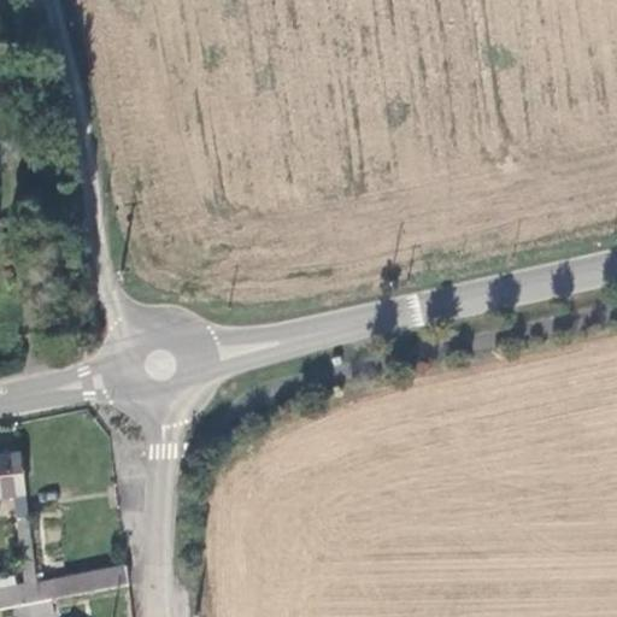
[(0,495),(27,493),(21,454),(0,457),(0,495)]
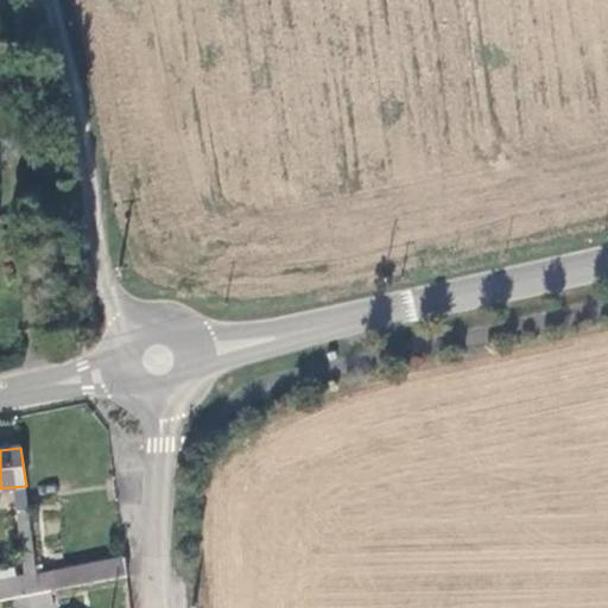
[(21,546),(32,544),(27,507),(16,510),(21,546)]
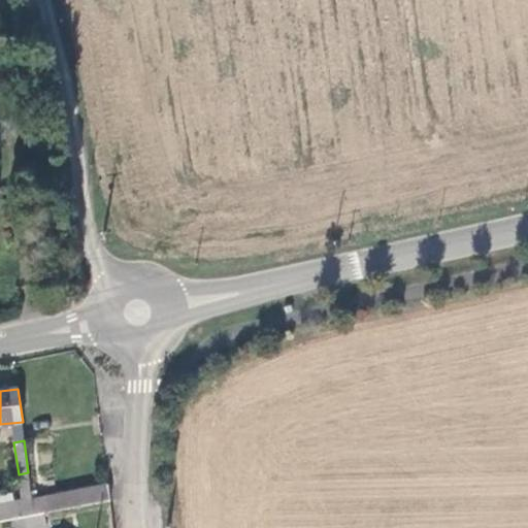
[(106,484),(32,498),(35,518),(47,516),(112,502),(106,484)]
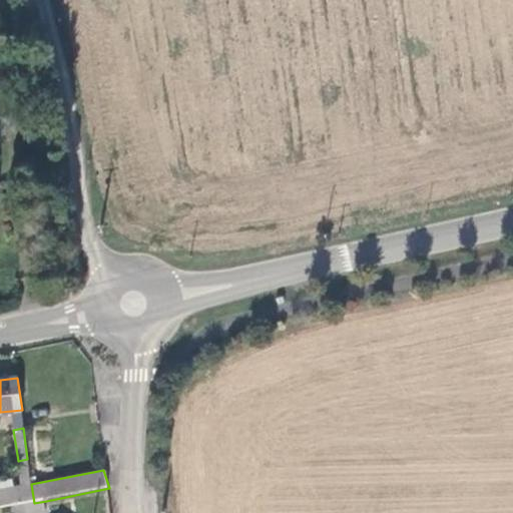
[(22,485),(0,488),(0,510),(10,509),(34,503),(31,484),(22,485)]
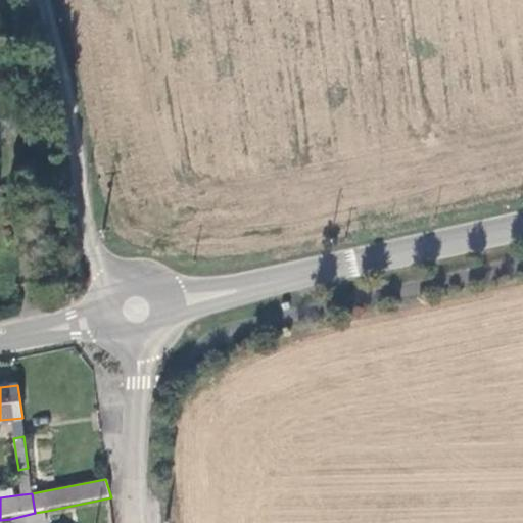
[(10,519),(10,522),(48,522),(47,511),(35,513),(10,519)]
